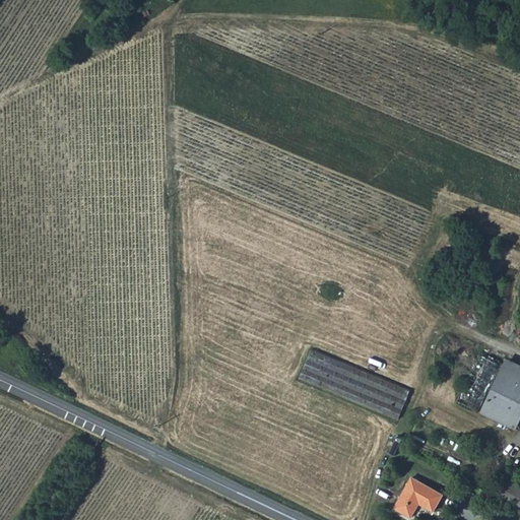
[(404,401),(410,388),(312,346),(299,378),(397,419),(404,401)]
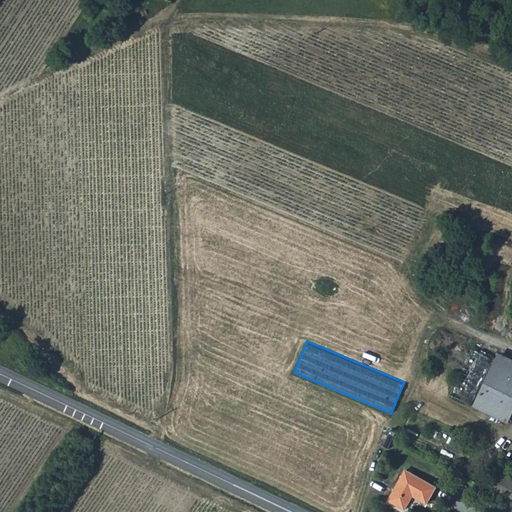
[(511,361),(497,354),(474,400),(509,418),(511,411),(511,361)]
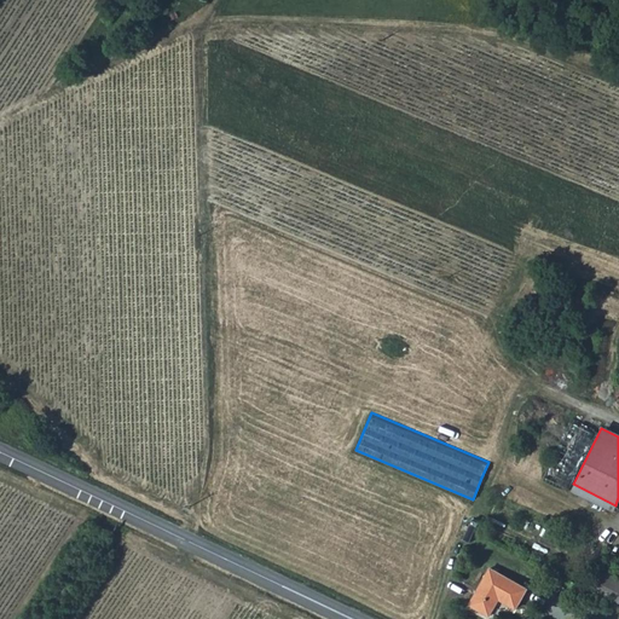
[(572,468),(579,449),(563,443),(556,462),(572,468)]
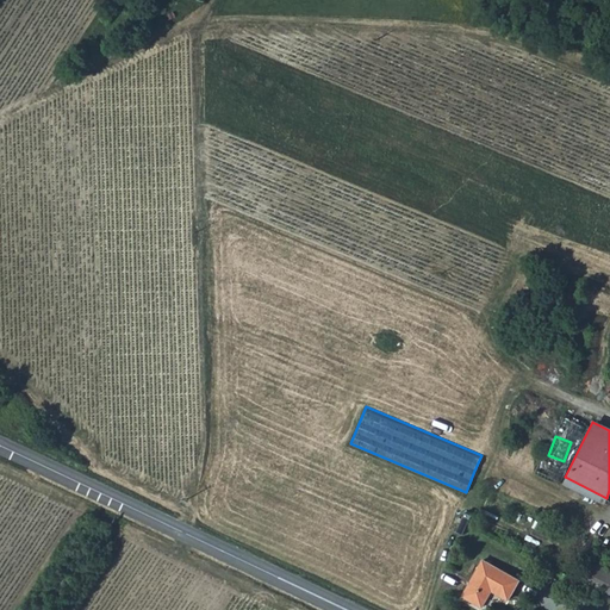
[(508,598),(518,579),(483,558),(462,593),(481,605),(491,589),(508,598)]
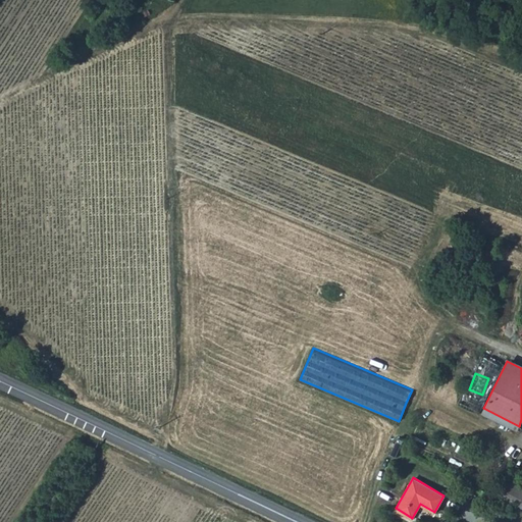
[(508,477),(499,497),(508,501),(517,482),(508,477)]
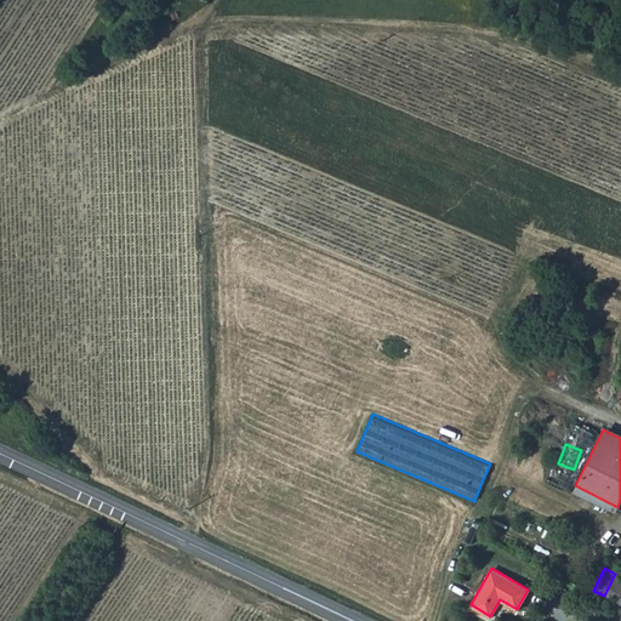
[(620,576),(615,574),(604,596),(620,604),(620,602),(620,576)]
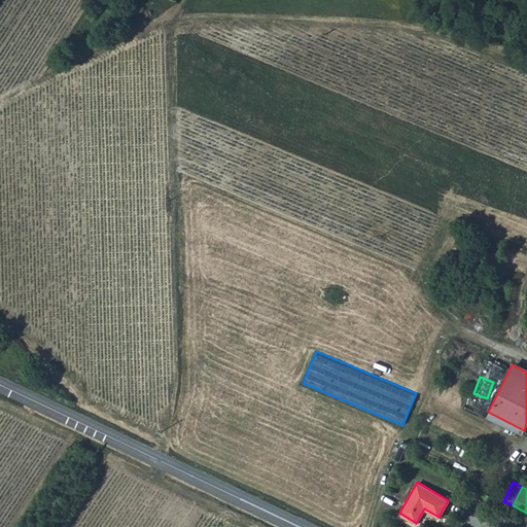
All buildings are outlined.
